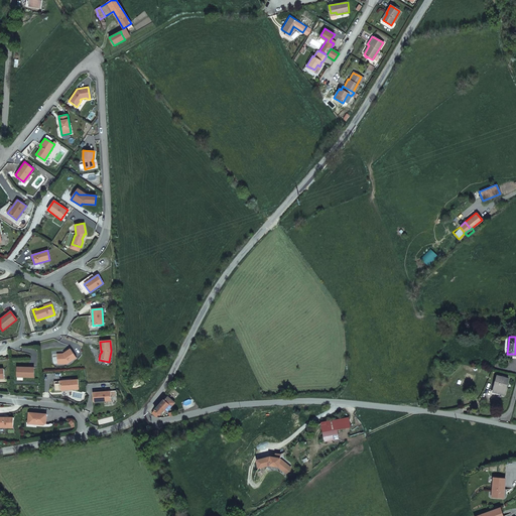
[(56,356),(57,365),(67,364),(76,358),(70,350),(63,354),(63,355),(61,356),(56,356)]
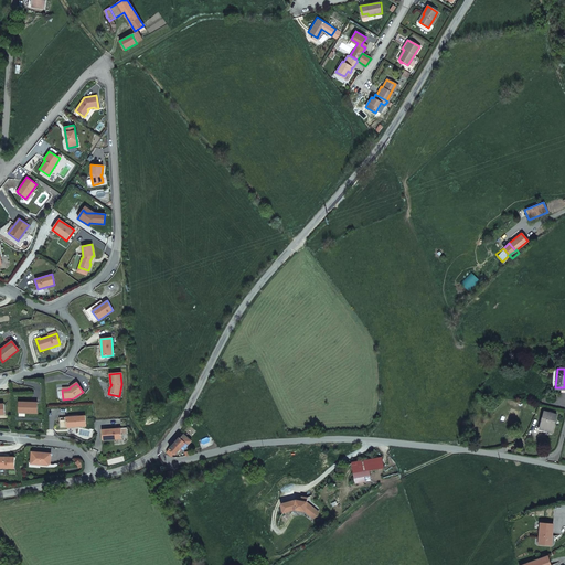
[(36,403),(18,403),(18,413),(36,414),(36,403)]
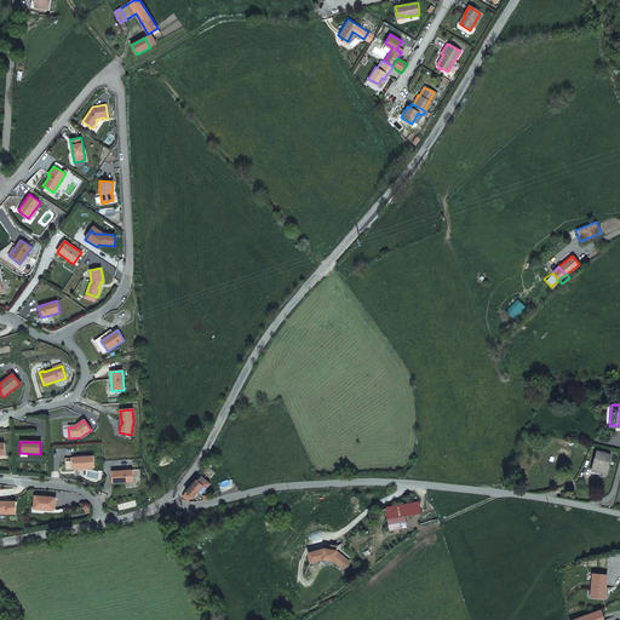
[(592,470),(604,474),(610,454),(597,451),(592,470)]
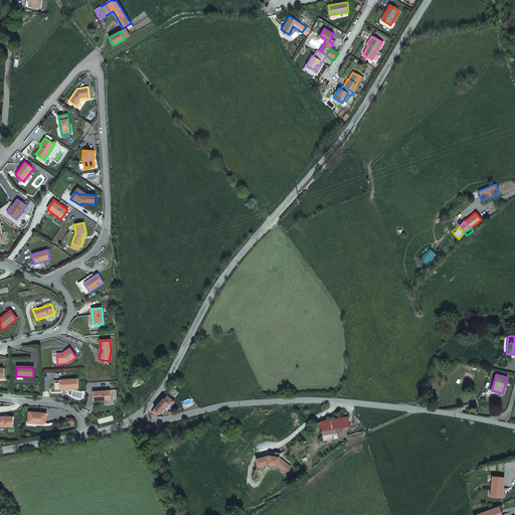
[(78,389),(77,379),(53,381),(54,390),(78,389)]
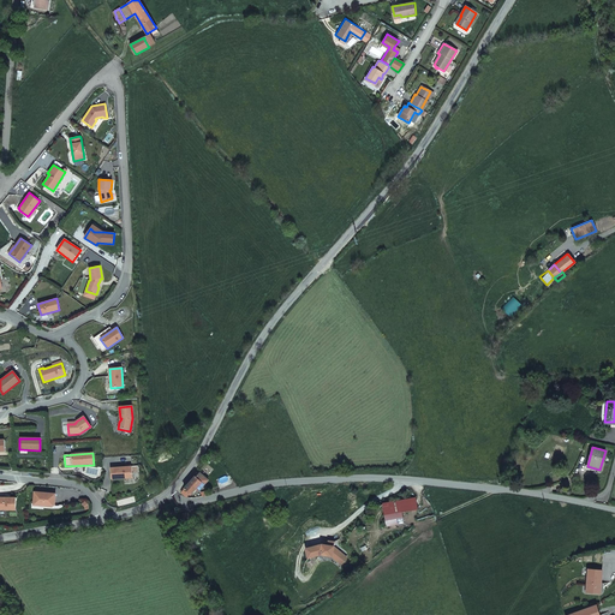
[(111,469),(111,479),(132,478),(132,473),(138,473),(138,466),(111,469)]
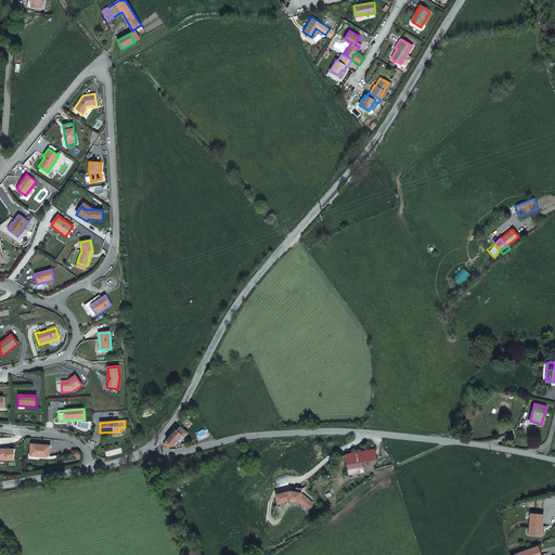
[(188,434),(191,431),(181,422),(179,426),(188,434)]
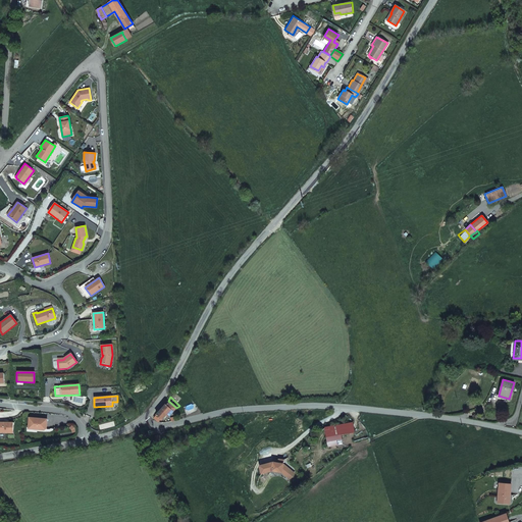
[(167,414),(169,416),(176,408),(168,401),(164,406),(154,417),(158,421),(159,421),(161,419),(162,420),(167,414)]
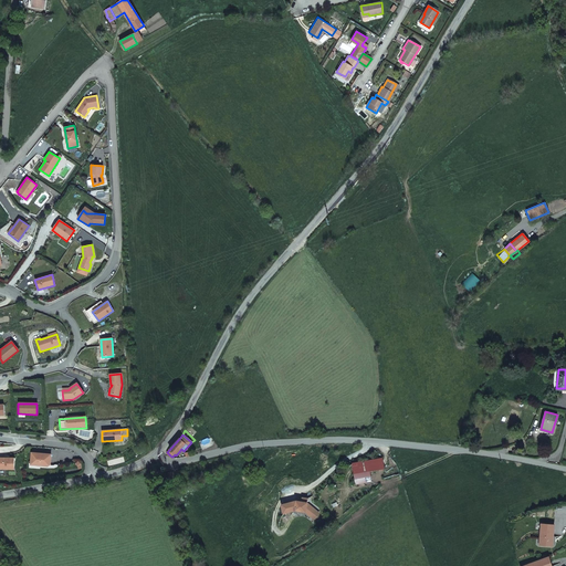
[(51,456),(31,453),(30,464),(40,464),(40,467),(48,467),(50,465),(51,456)]
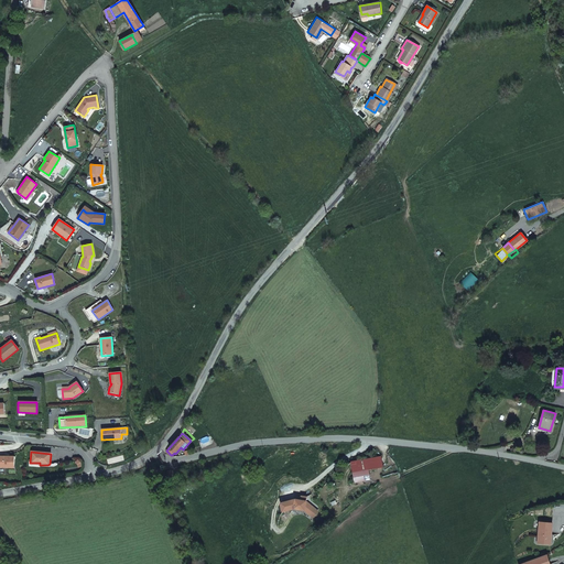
[(13,457),(0,456),(0,467),(13,468),(13,457)]
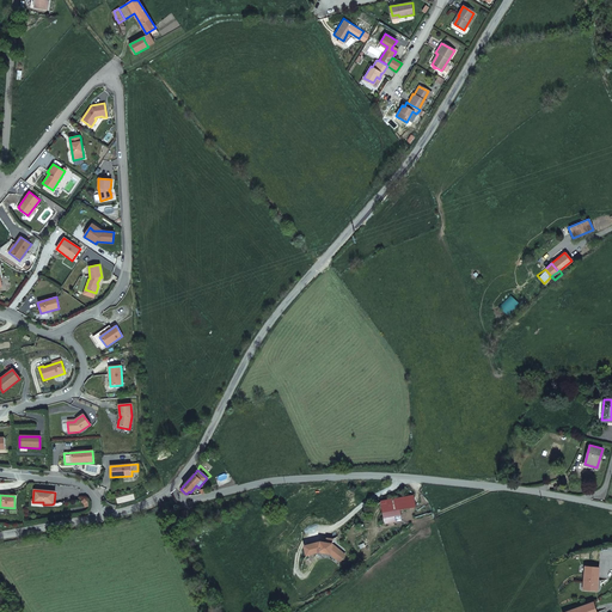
[(414,497),(380,501),(385,524),(401,519),(399,509),(415,507),(414,497)]
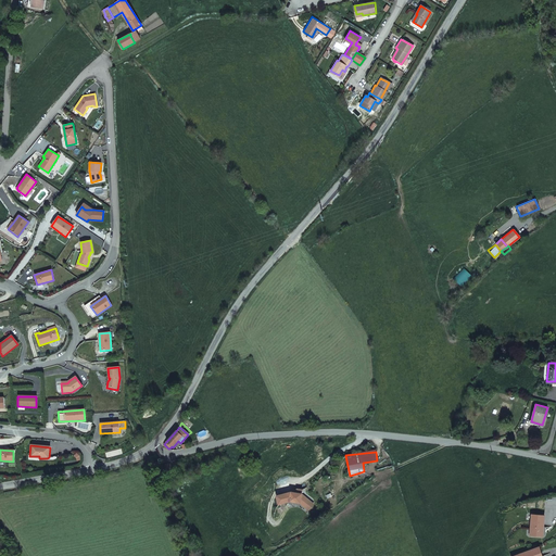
[(291,492),(277,495),(278,503),(290,501),(300,502),(305,506),(310,501),(301,493),(302,490),(298,489),(297,493),(291,492)]
